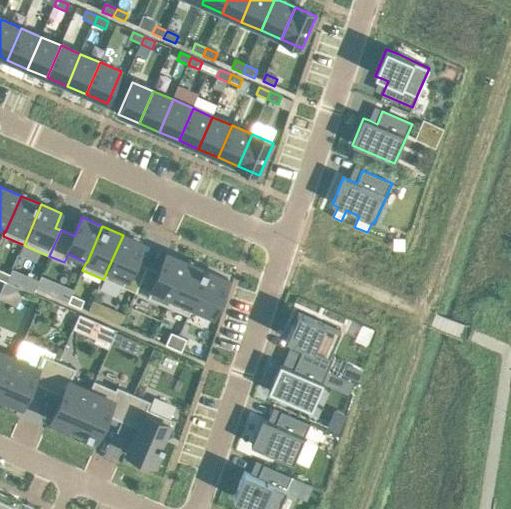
[(123,235),(103,279),(124,288),(132,270),(144,275),(147,268),(135,262),(143,244),(123,235)]
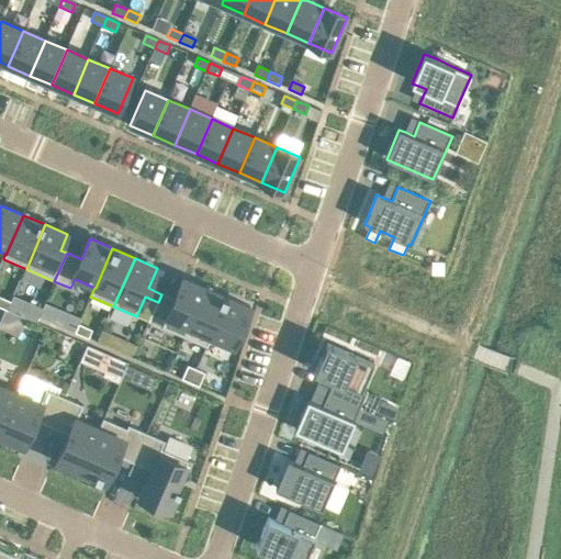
[(161,294),(158,302),(171,309),(163,328),(184,338),(206,289),(183,279),(175,300),(161,294)]
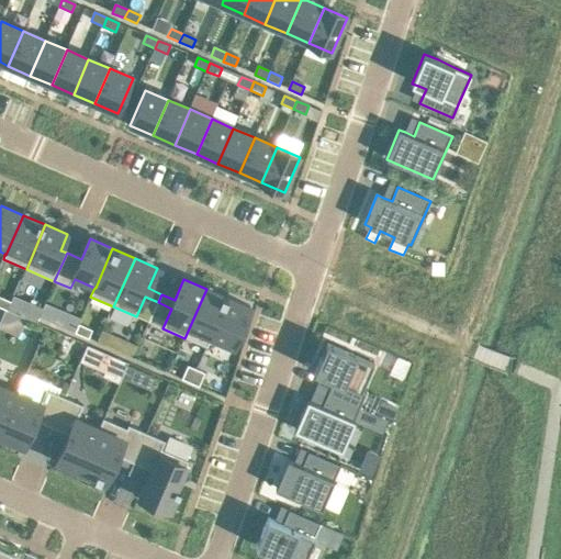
[(206,289),(184,338),(208,348),(210,343),(209,343),(228,299),(206,289)]
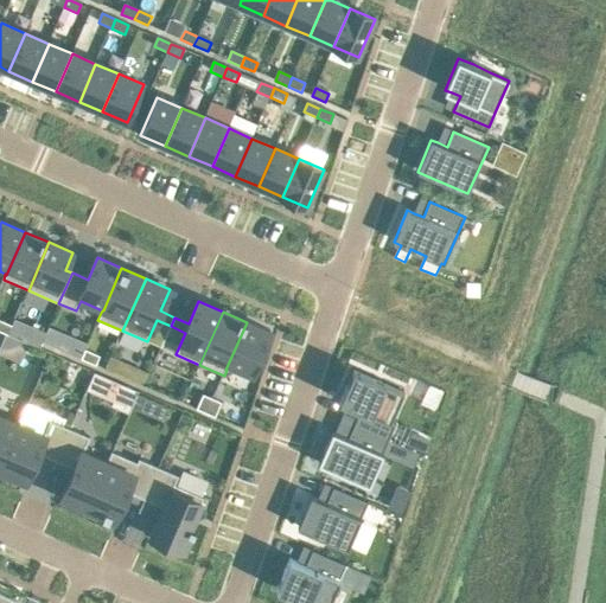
[(0,321),(0,332),(7,335),(12,326),(0,321)]
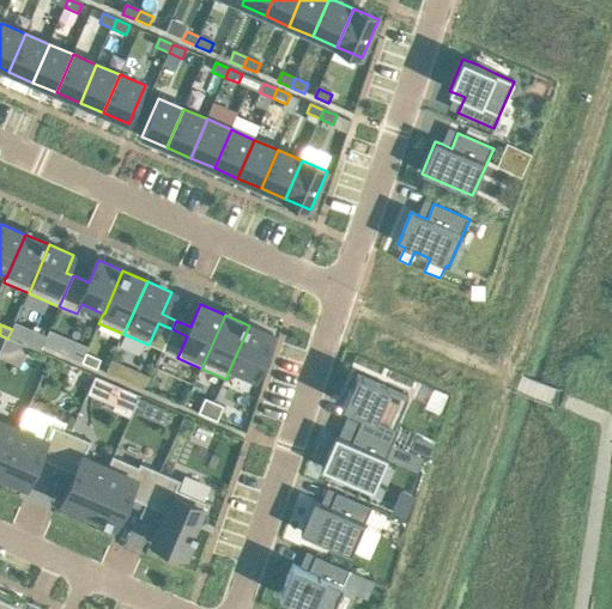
[(249,326),(228,373),(229,373),(253,384),(273,336),(249,326)]
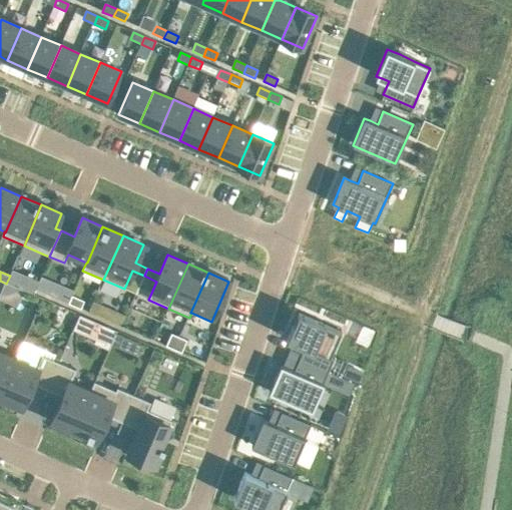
[(10,276),(6,284),(18,290),(22,282),(10,276)]
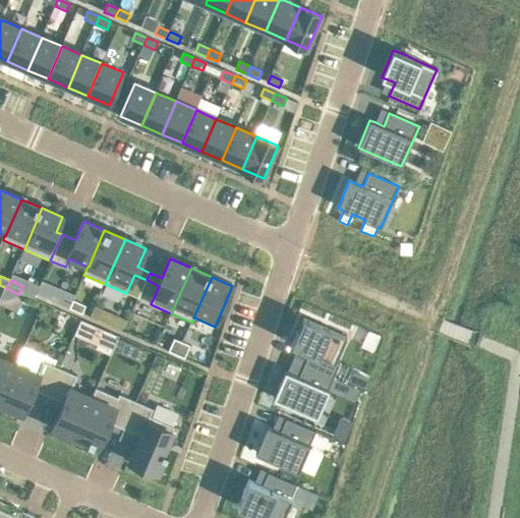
[(35,300),(37,295),(40,287),(27,282),(21,295),(35,300)]
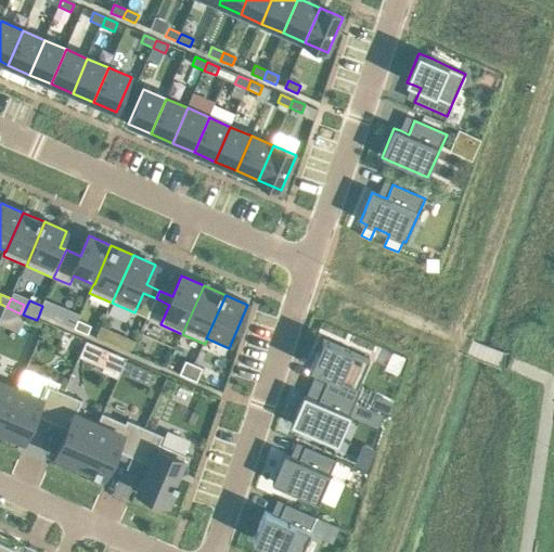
[(42,306),(39,315),(52,320),(56,311),(42,306)]
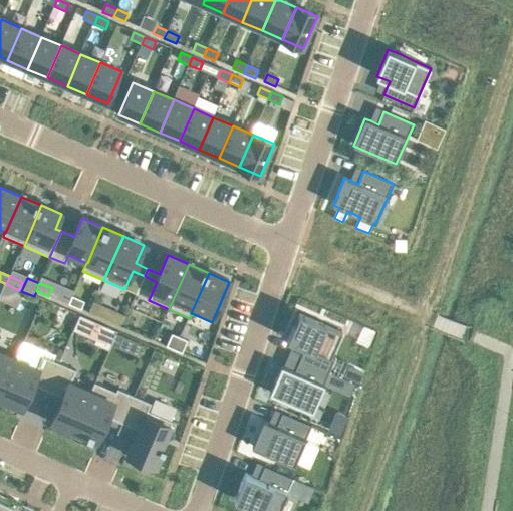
[(72,297),(69,305),(81,310),(84,302),(72,297)]
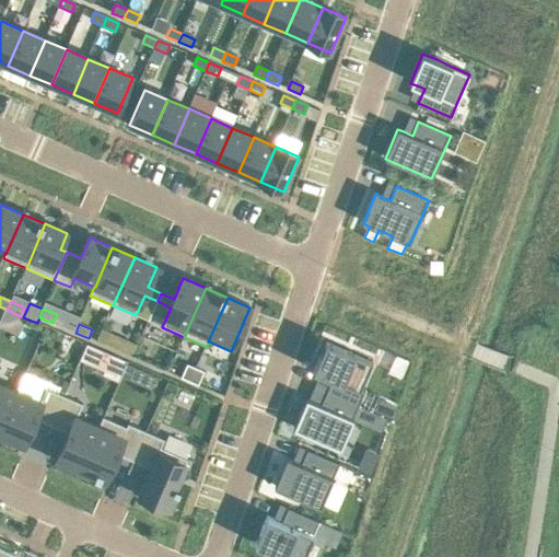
[(319,357),(313,371),(321,374),(333,380),(327,393),(359,407),(365,392),(361,390),(373,362),(326,343),(319,358),(319,357)]
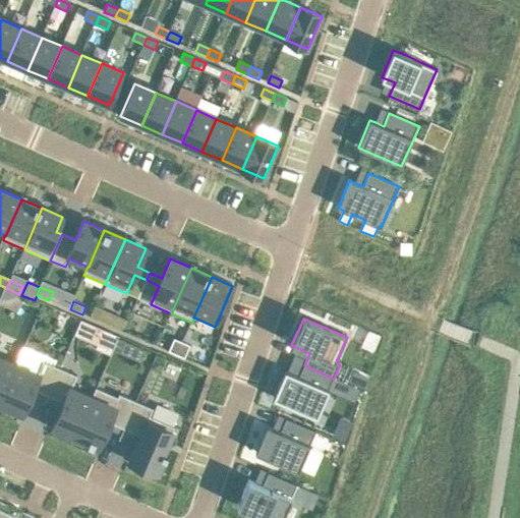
[(99,350),(97,353),(113,360),(114,357),(121,343),(105,336),(99,350)]
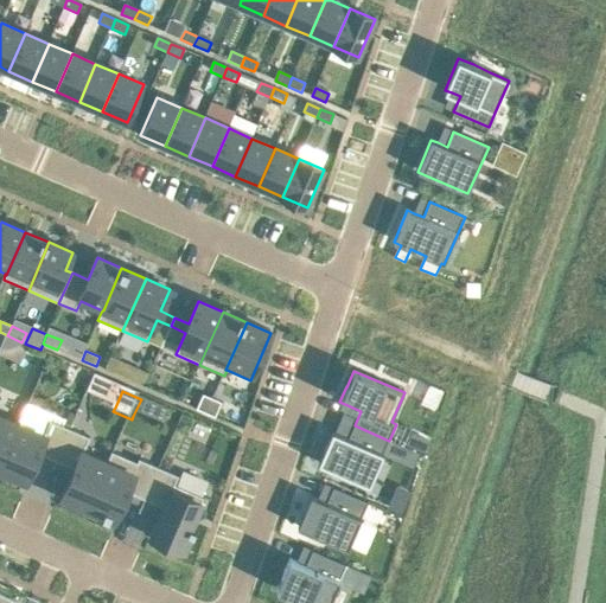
[(203,396),(197,410),(206,415),(212,399),(203,396)]
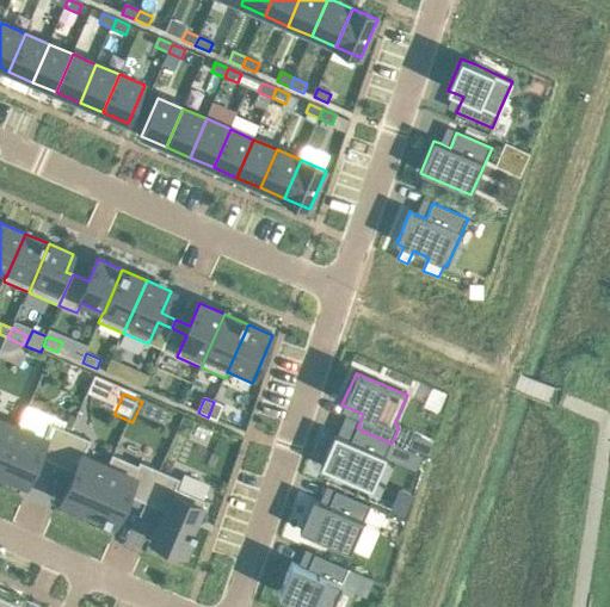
[(0,402),(0,472),(20,427),(0,419),(0,406),(1,403),(0,402)]
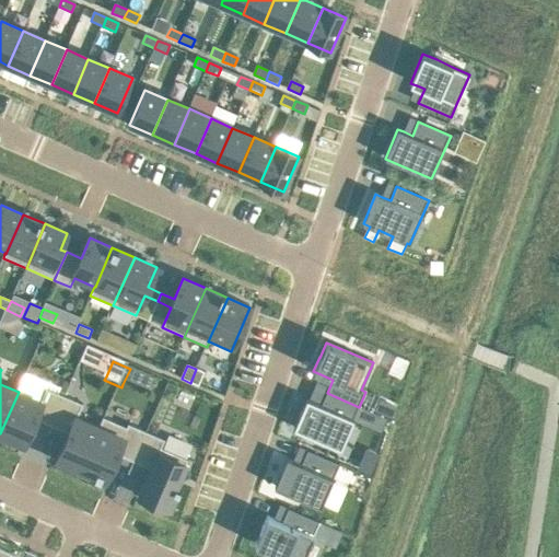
[(196,369),(190,383),(198,386),(205,373),(196,369)]
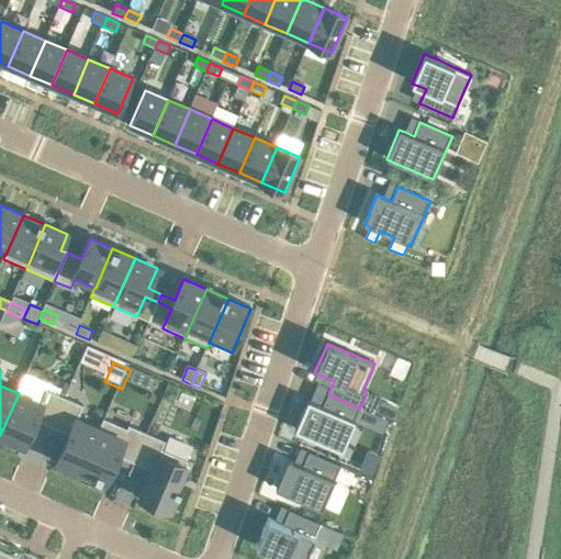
[(19,393),(0,435),(0,437),(23,447),(35,421),(52,428),(65,399),(47,391),(41,403),(19,393)]
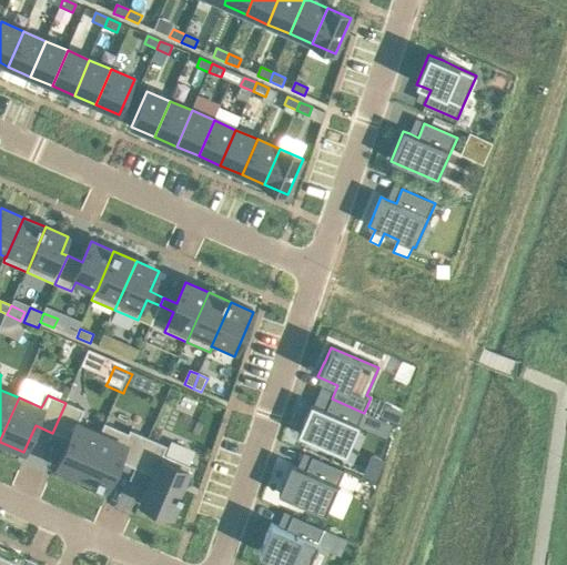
[(312,405),(299,435),(346,455),(364,413),(332,399),(326,412),(314,406),(312,405)]
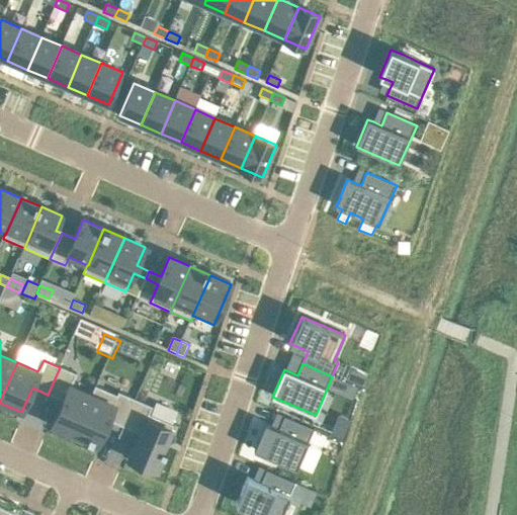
[(60,367),(48,395),(64,402),(53,426),(75,435),(92,396),(91,396),(72,387),(77,374),(60,367)]
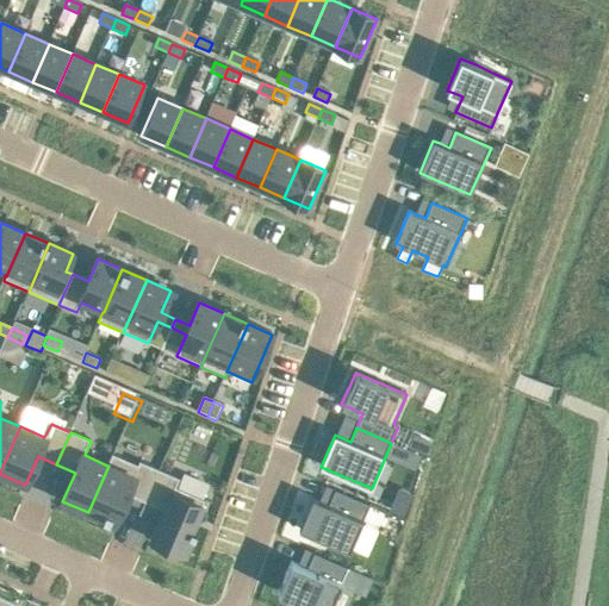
[(415,437),(410,449),(426,455),(430,444),(415,437)]
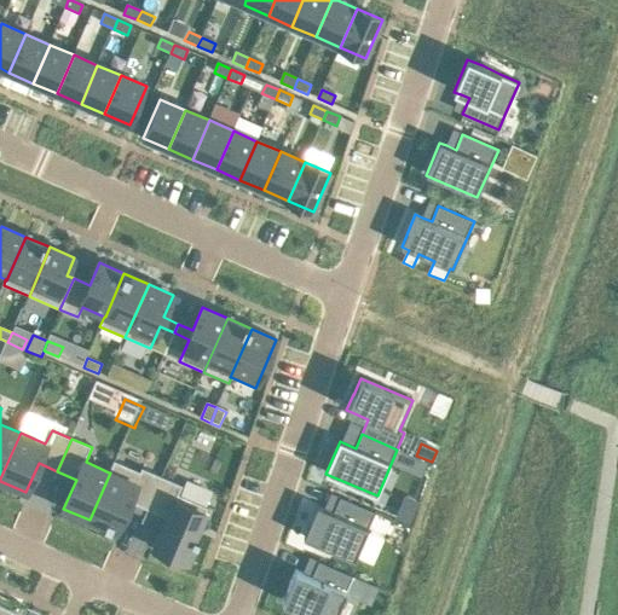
[(110,473),(90,520),(116,532),(130,503),(148,511),(162,477),(142,469),(140,473),(114,462),(109,473),(110,473)]
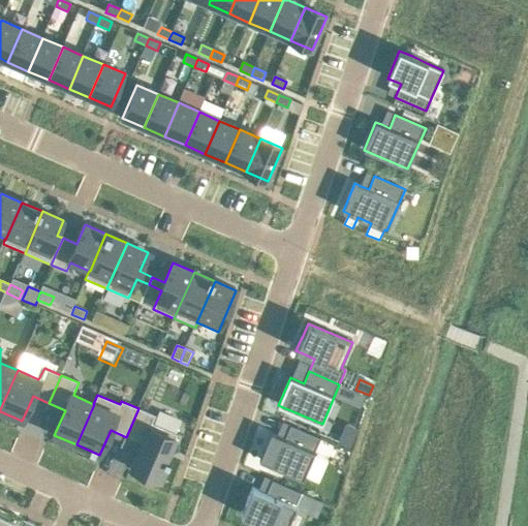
[(138,408),(126,437),(143,443),(131,468),(138,472),(137,474),(153,481),(154,478),(161,482),(171,462),(166,460),(178,435),(153,424),(156,416),(138,408)]
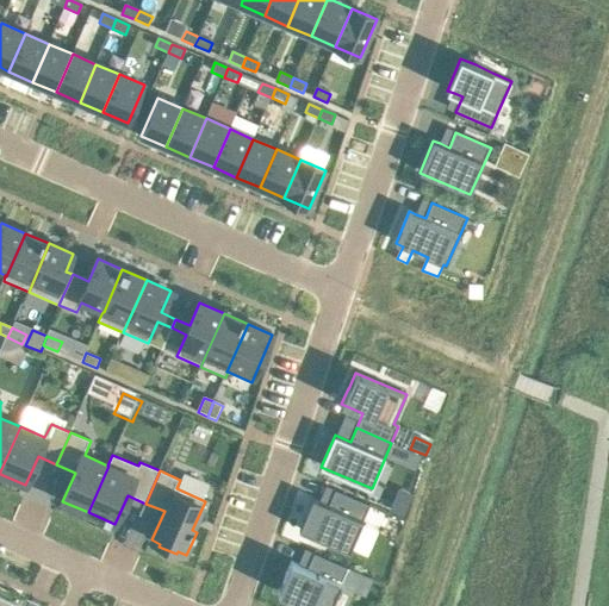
[(314,499),(299,531),(350,553),(371,506),(335,491),(329,506),(319,501),(314,499)]
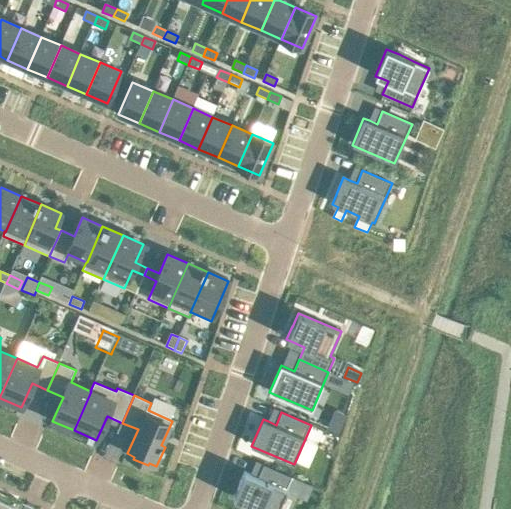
[(245,472),(233,499),(255,508),(279,508),(287,491),(298,496),(306,500),(312,486),(293,478),(264,465),(258,478),(251,474),(245,472)]
